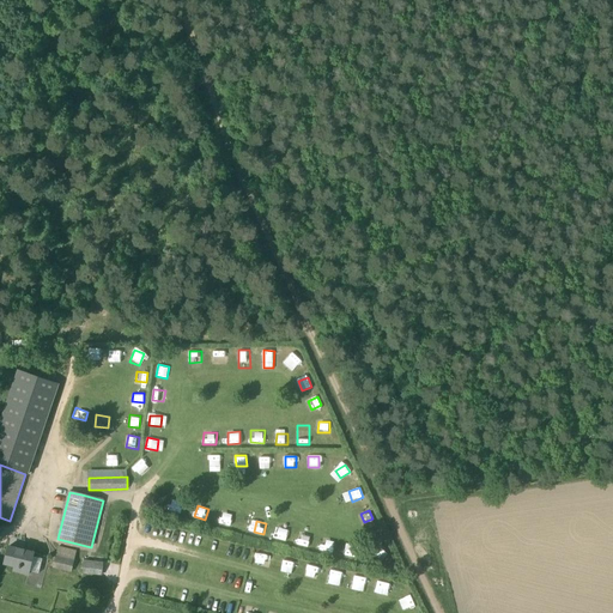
[(285,541),(289,530),(279,527),(275,538),(285,541)]
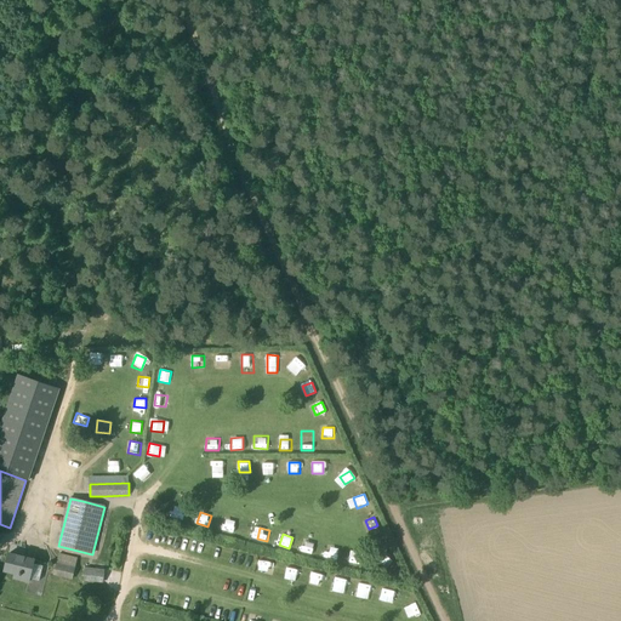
[(349,552),(348,564),(359,565),(360,553),(349,552)]
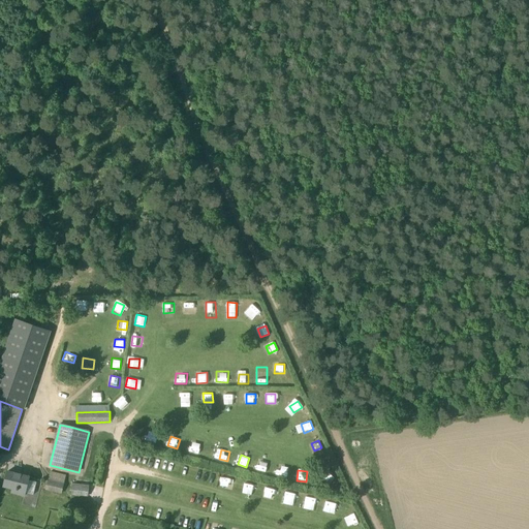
[(7,472),(6,476),(4,487),(17,490),(16,494),(25,496),(22,505),(35,508),(42,480),(7,472)]
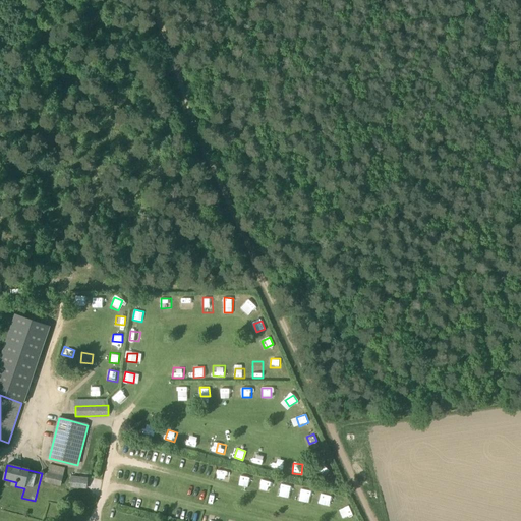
[(64,468),(59,467),(50,465),(48,472),(47,472),(45,482),(61,485),(63,476),(64,468)]
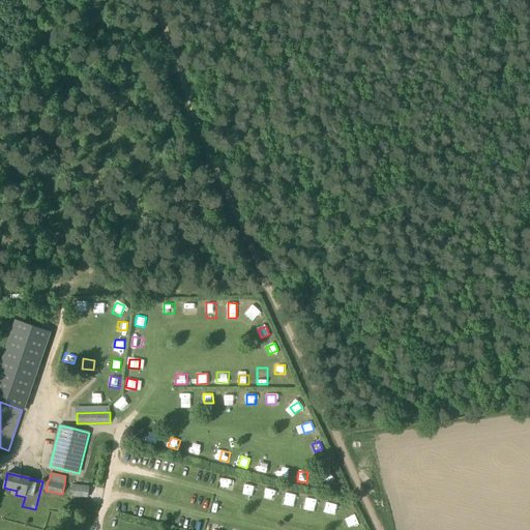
[(243,493),(252,495),(254,486),(245,483),(243,493)]
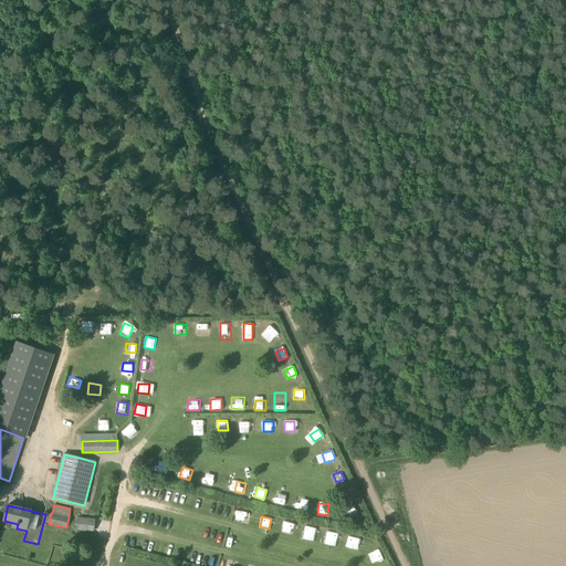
[(95,520),(88,520),(79,517),(76,528),(94,531),(95,520)]
